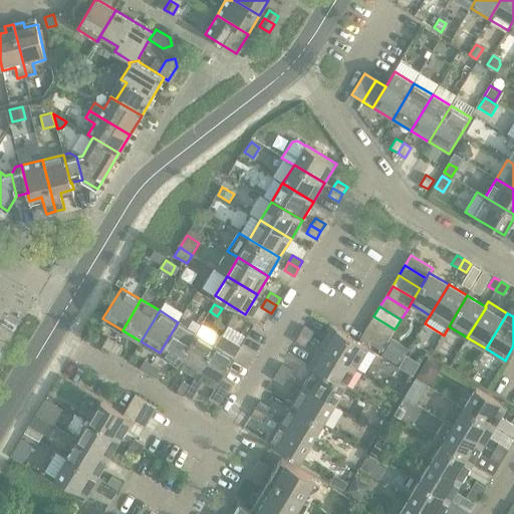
[(373,316),(367,327),(389,340),(395,329),(373,316)]
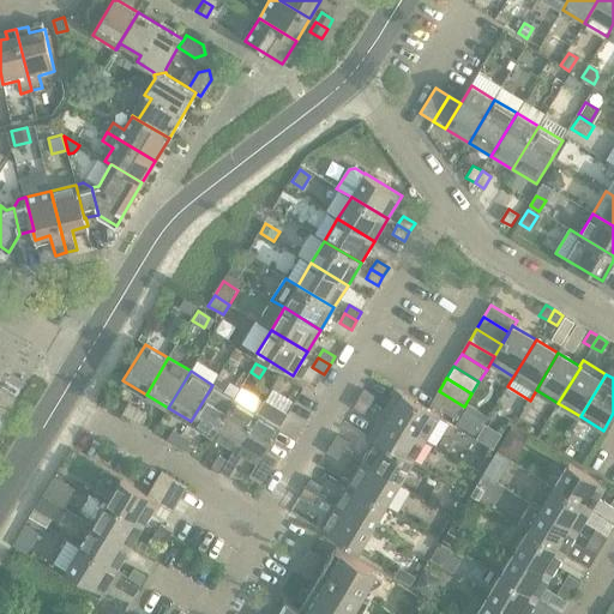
[(212,385),(191,421),(212,434),(235,398),(212,385)]
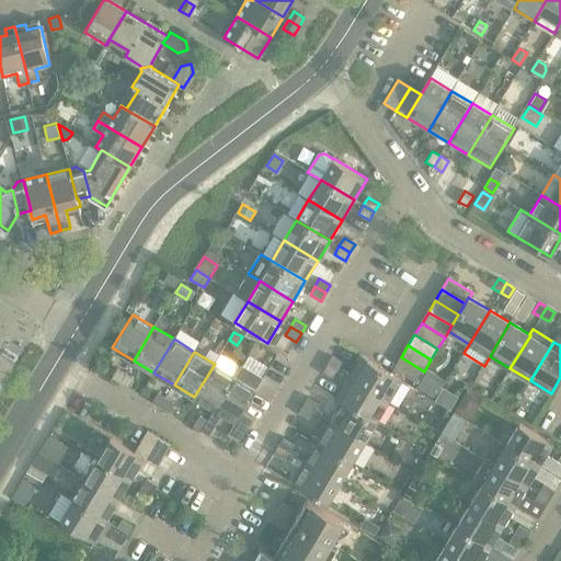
[(332,356),(328,365),(338,370),(342,363),(332,356)]
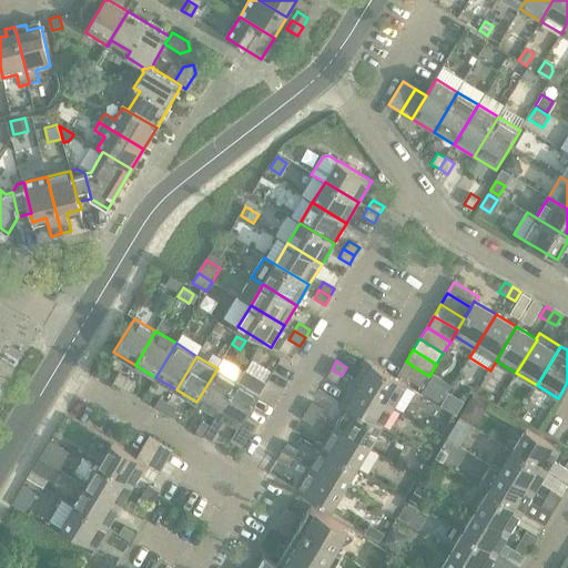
[(367,361),(354,383),(394,406),(407,385),(367,361)]
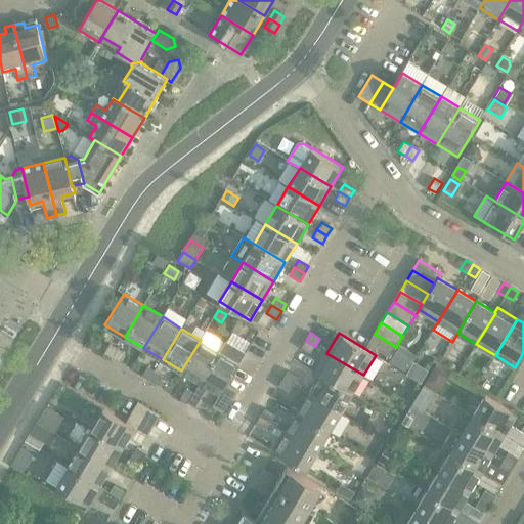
[(396,347),(375,334),(368,344),(390,357),(396,347)]
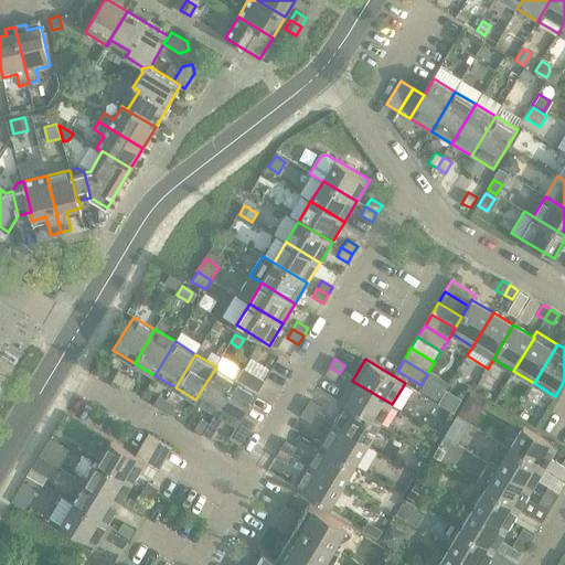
[(216,366),(195,400),(216,413),(236,379),(216,366)]
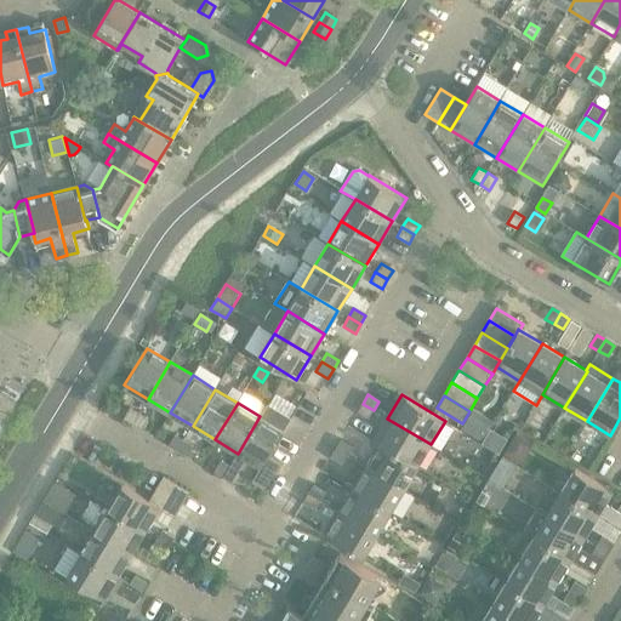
[(232,483),(246,459),(261,467),(252,482),(265,490),(280,463),(268,456),(291,417),(267,404),(260,416),(238,454),(231,466),(223,478),(232,483)]
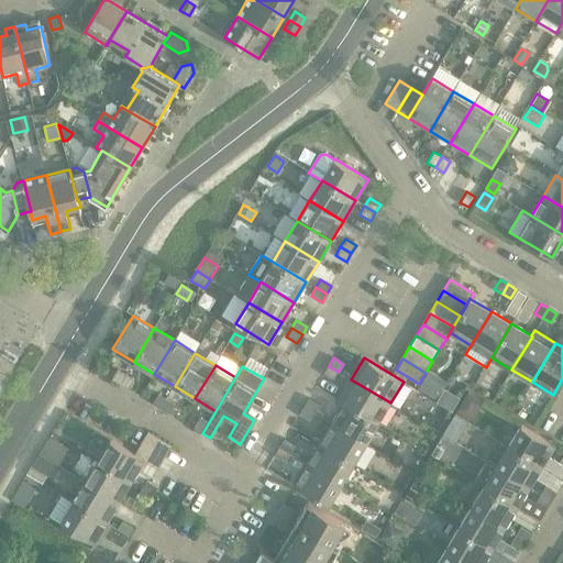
[(329,366),(324,374),(333,379),(339,372),(329,366)]
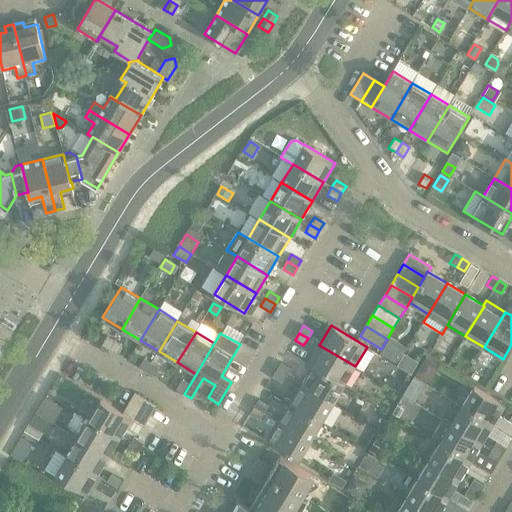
[(102,345),(110,349),(115,340),(107,336),(102,345)]
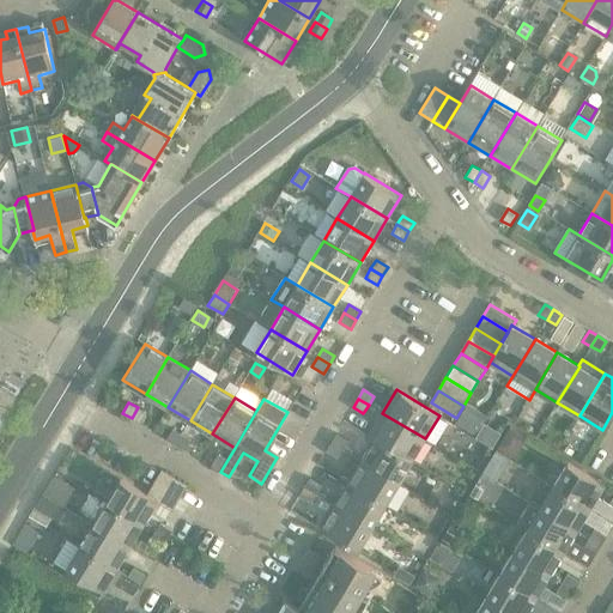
[(138,407),(132,418),(140,423),(146,413),(138,407)]
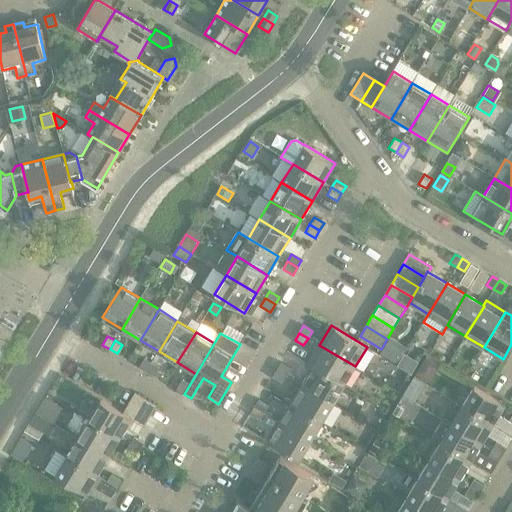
[(307,364),(312,367),(313,366),(344,385),(355,366),(319,345),(307,364)]
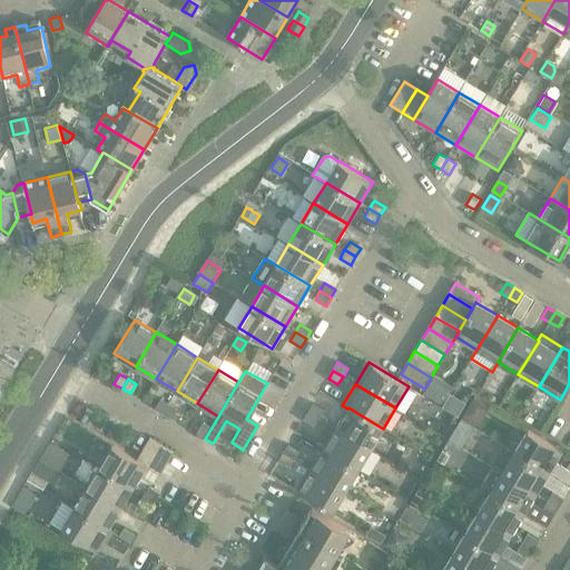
[(161,399),(155,409),(164,413),(169,404),(161,399)]
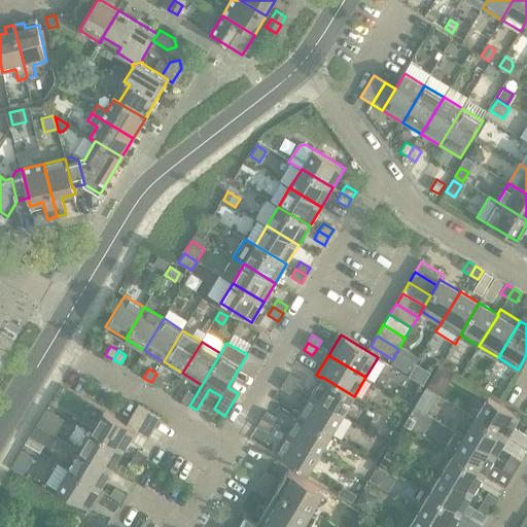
[(289,373),(285,381),(295,387),(300,379),(289,373)]
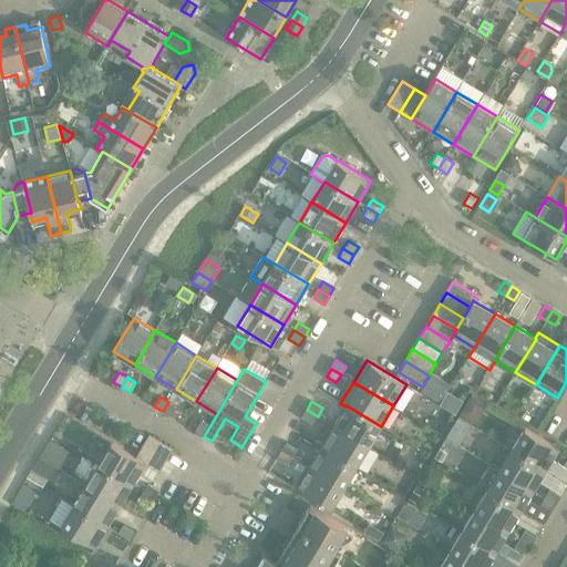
[(168,402),(163,411),(171,416),(176,406),(168,402)]
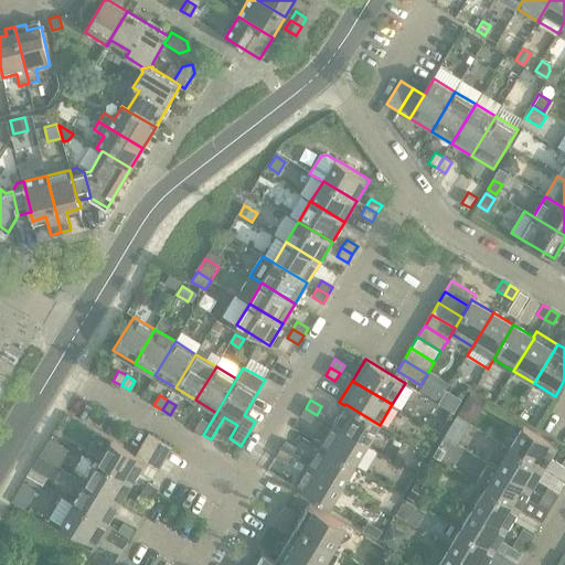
[(344,405),(333,425),(368,445),(380,425),(345,404),(344,405)]
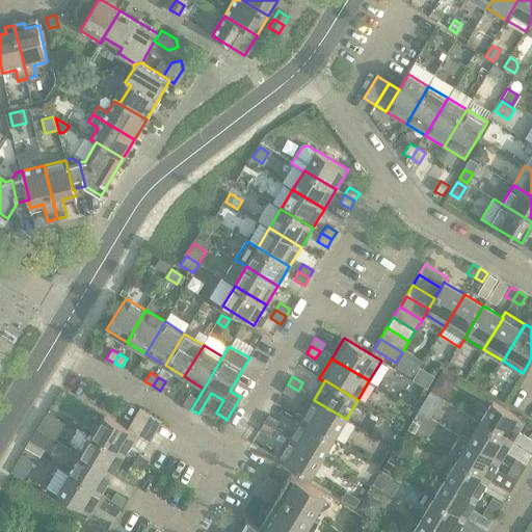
[(288,384),(283,392),(293,398),(298,391),(288,384)]
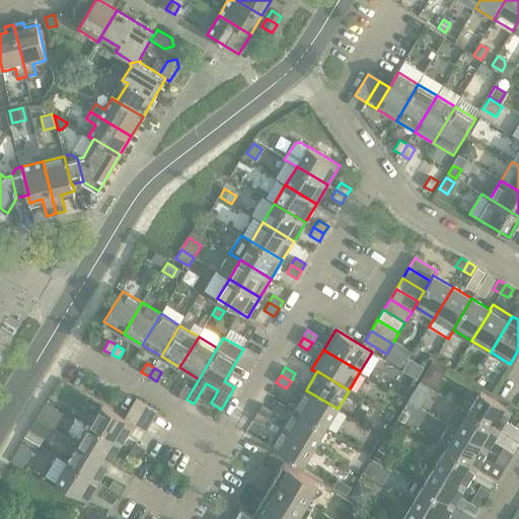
[(184,384),(178,394),(187,399),(193,389),(184,384)]
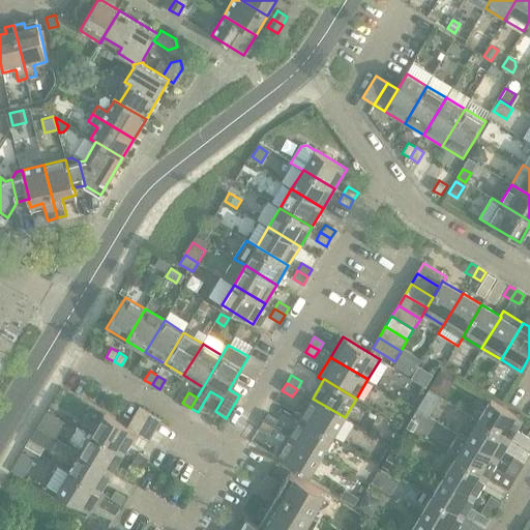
[(313,399),(301,417),(332,437),(345,417),(313,399)]
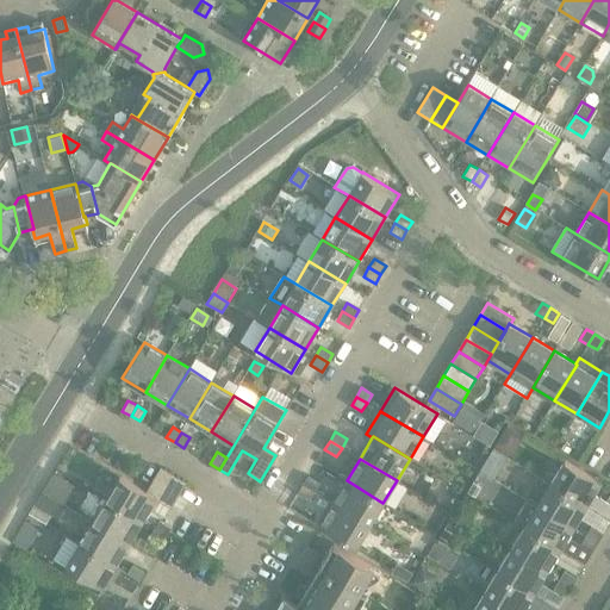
[(565,461),(551,484),(587,506),(602,483),(565,461)]
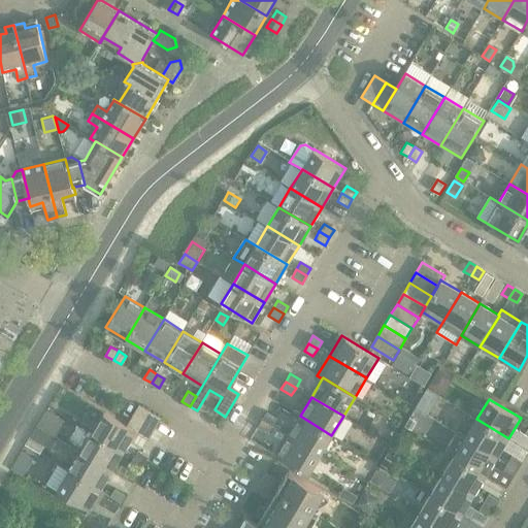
[(139,405),(133,416),(155,429),(161,418),(139,405)]
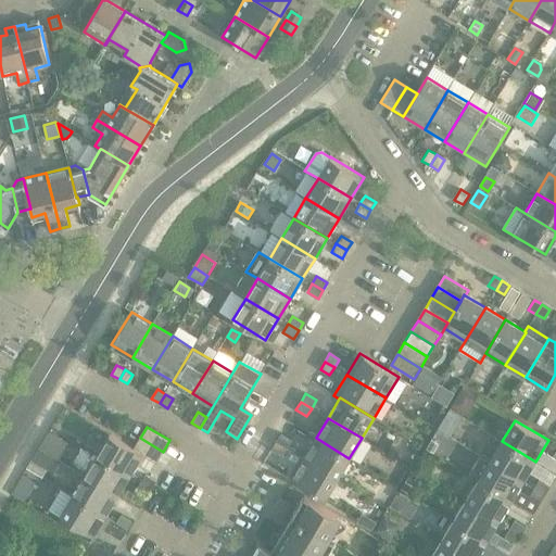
[(48,433),(39,449),(54,457),(58,459),(66,445),(48,433)]
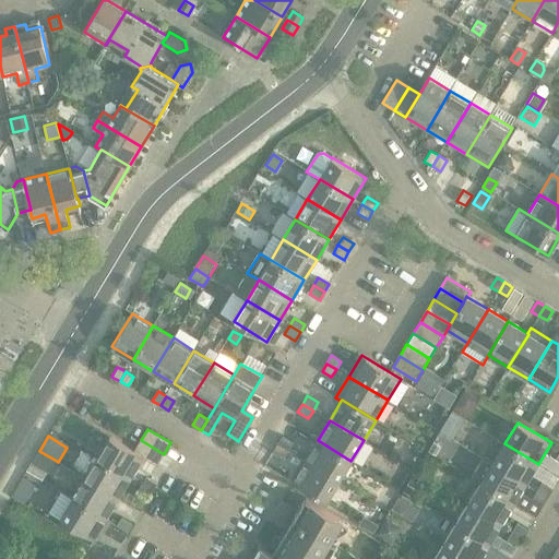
[(283,436),(278,444),(289,451),(294,442),(283,436)]
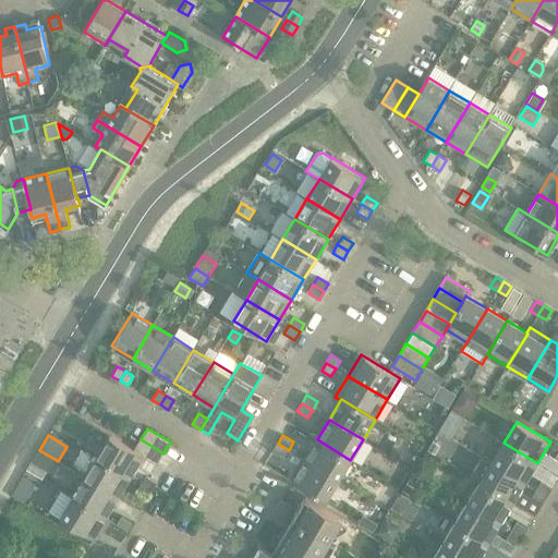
[(110,436),(97,457),(131,477),(143,457),(157,464),(164,453),(141,439),(133,450),(110,436)]
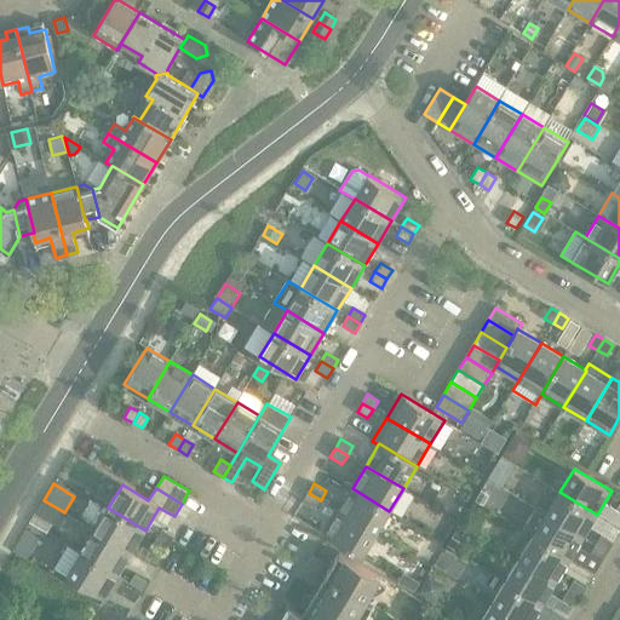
[(352,488),(339,511),(375,533),(389,511),(352,488)]
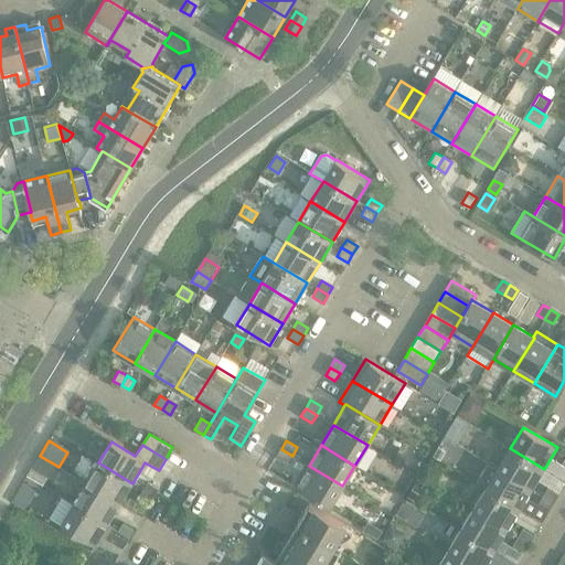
[(438,448),(434,457),(440,460),(446,451),(439,448),(438,448)]
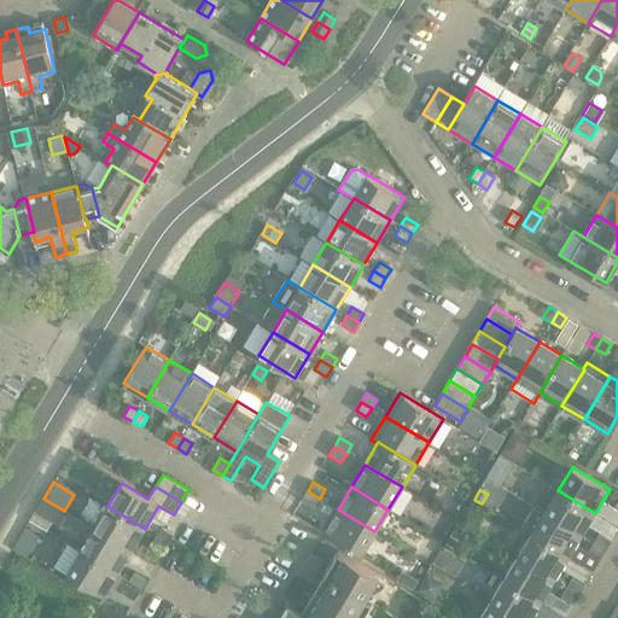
[(558,490),(544,513),(582,535),(595,513),(558,490)]
